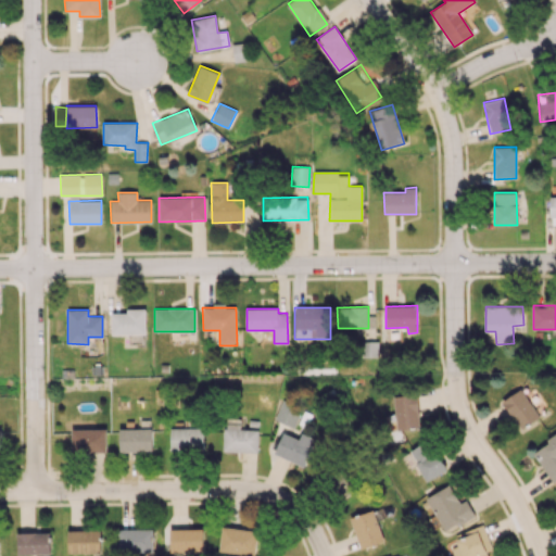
[(146,333),(146,311),(111,311),(111,335),(146,333)]
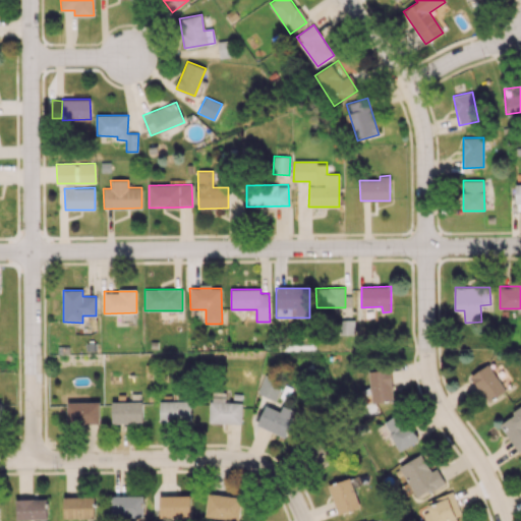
[(470,375),(488,402),(506,391),(488,364),(470,375)]
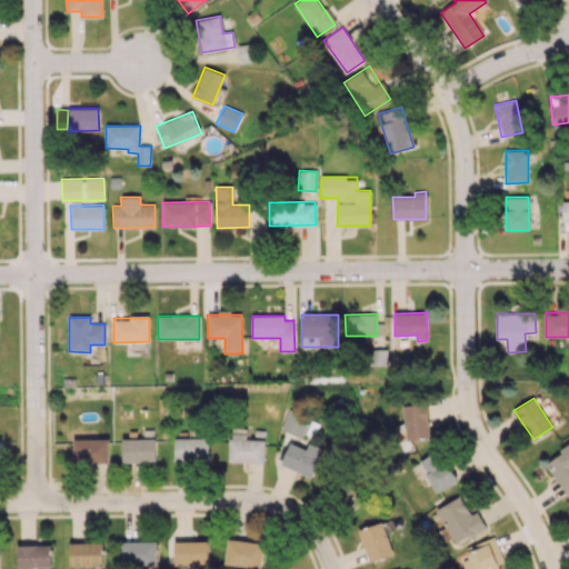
[(406,440),(429,439),(427,403),(403,405),(406,440)]
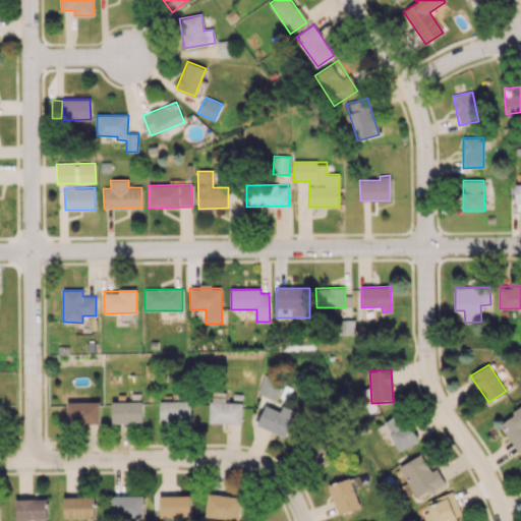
[(242,401),(210,400),(210,422),(241,423),(242,401)]
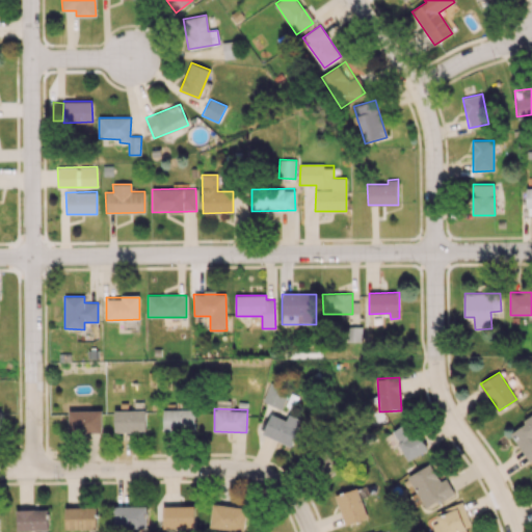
[(145,410),(114,409),(114,432),(145,432),(145,410)]
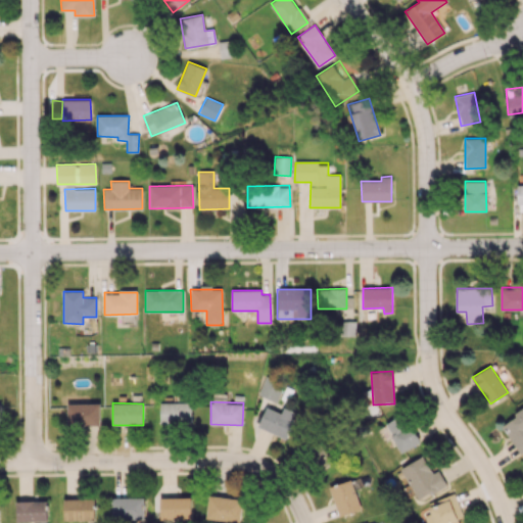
[(191,402),(160,402),(161,423),(192,423),(191,402)]
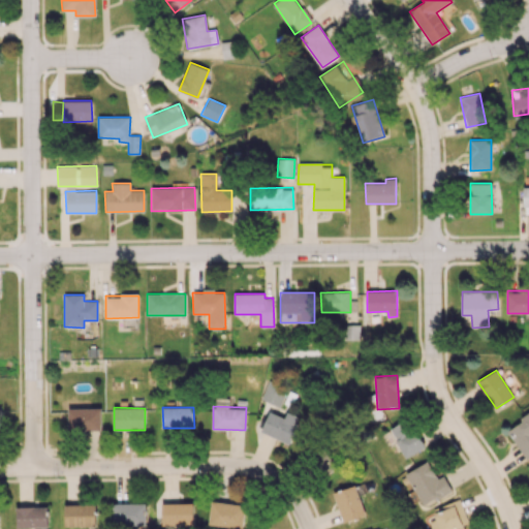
[(101,430),(101,408),(68,408),(68,431),(101,430)]
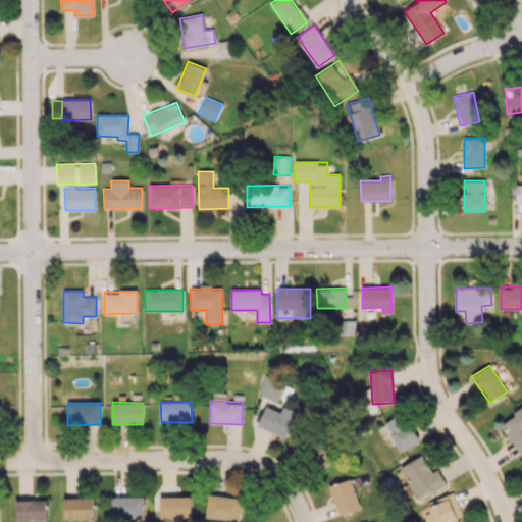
[(258,428),(288,437),(295,411),(282,407),(281,411),(264,406),(258,428)]
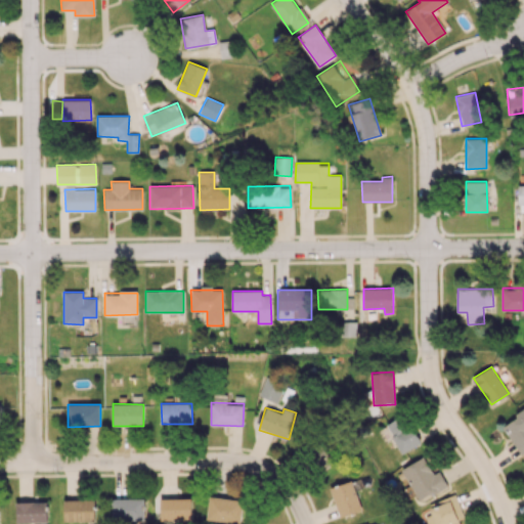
[(523,409),(501,426),(521,454),(523,452),(523,409)]
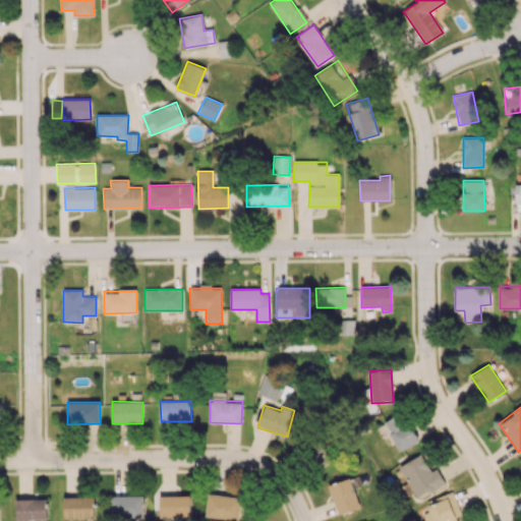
[(419,441),(403,411),(384,421),(400,451),(419,441)]
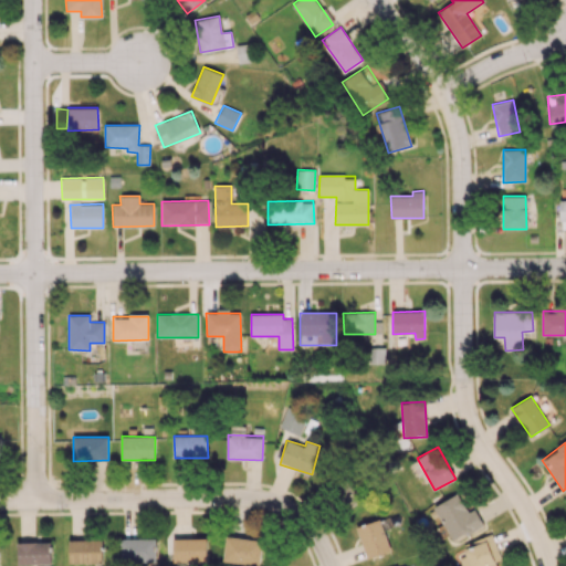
[(433,506),(453,542),(484,525),(474,509),(468,512),(458,493),(433,506)]
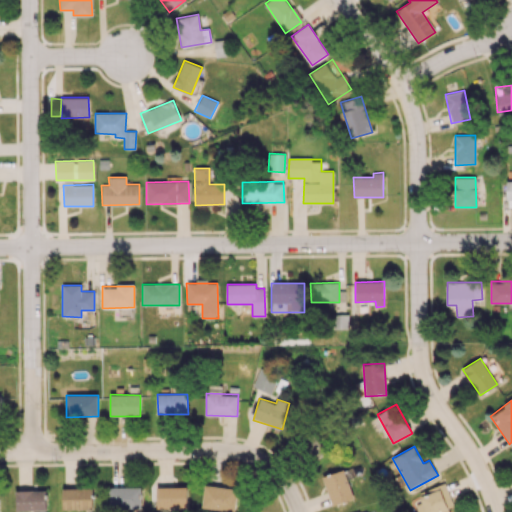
[(331,505),(353,499),(344,470),(322,476),(331,505)]
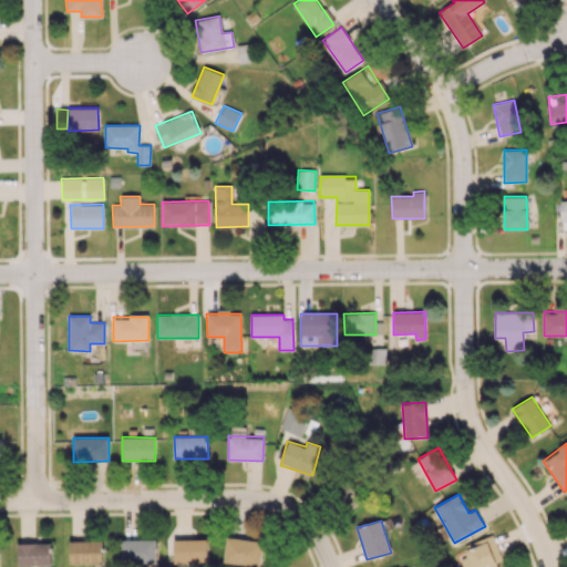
[(497,566),(496,562),(501,559),(493,535),(480,539),(481,545),(466,549),(472,566),(497,566)]
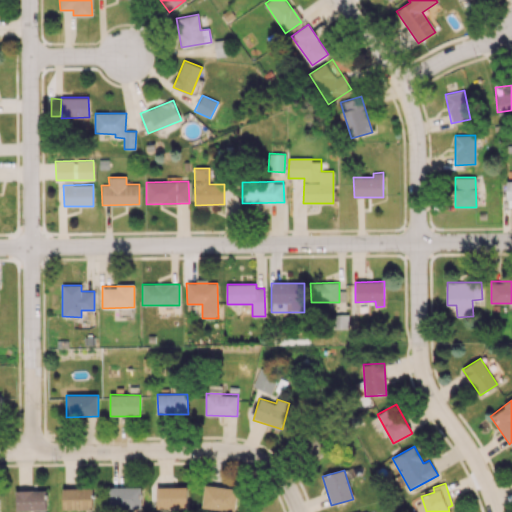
[(238,490),(205,484),(202,507),(235,511),(238,490)]
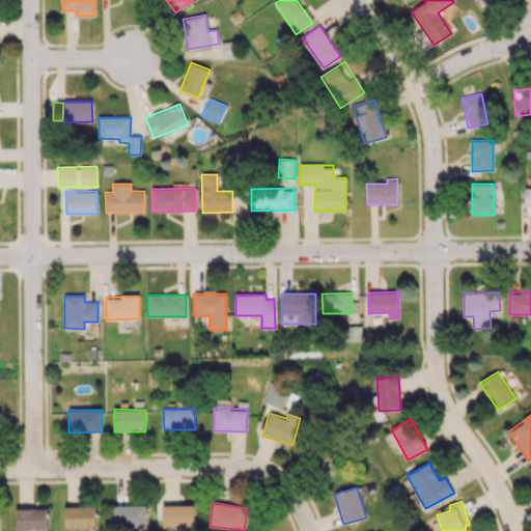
[(65,529),(96,528),(96,505),(64,506),(65,529)]
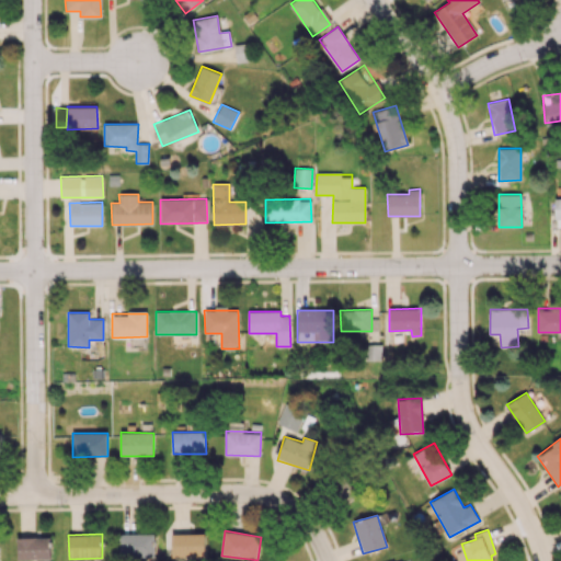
[(155,534),(119,534),(119,558),(155,559),(155,534)]
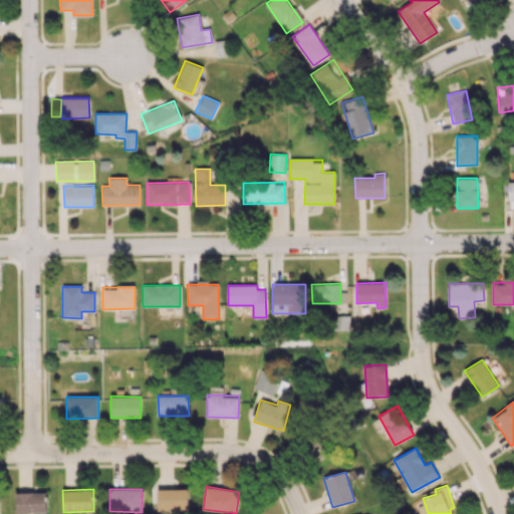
[(188,510),(188,489),(158,489),(158,511),(188,510)]
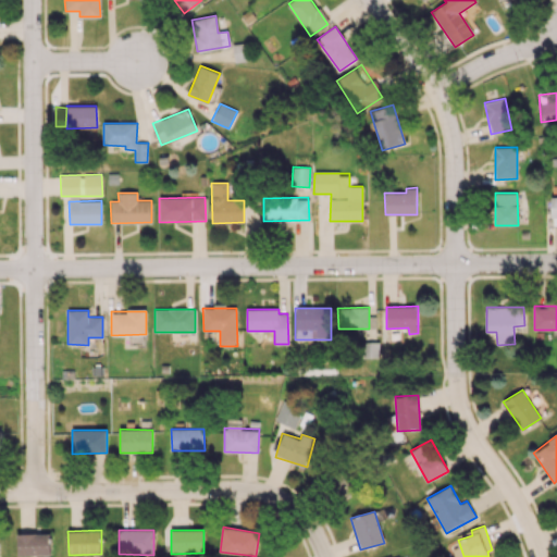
[(17,556),(51,555),(50,533),(16,534),(17,556)]
